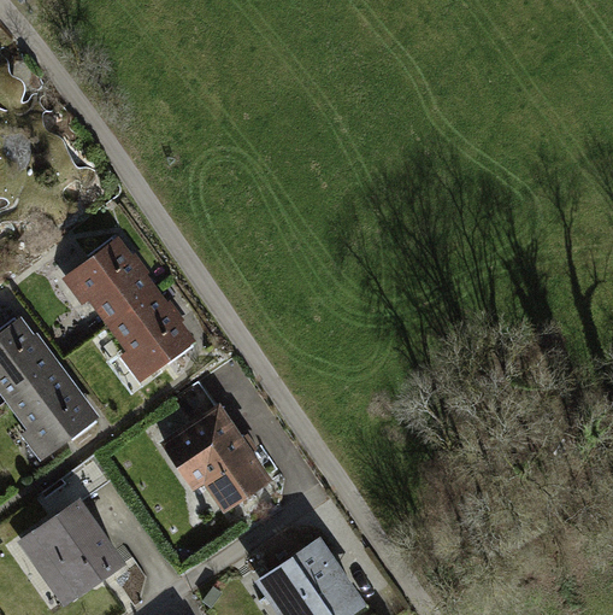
[(0,204),(1,208),(0,210),(0,224),(16,224),(18,222),(21,222),(23,224),(25,232),(39,244),(58,235),(56,227),(59,218),(66,212),(84,186),(88,180),(89,175),(86,171),(81,170),(71,171),(65,164),(60,153),(58,146),(56,142),(43,138),(36,130),(34,119),(37,115),(37,112),(35,110),(33,103),(27,101),(15,109),(13,104),(17,98),(18,93),(17,87),(13,83),(9,82),(5,80),(3,75),(1,70),(0,65),(0,204)]
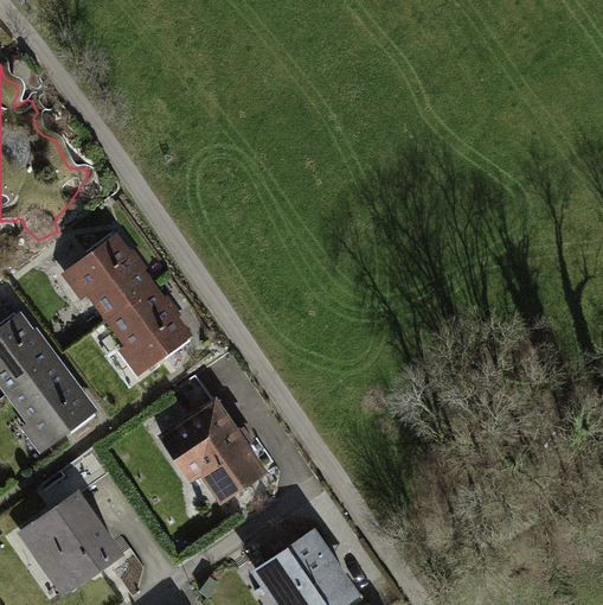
[(107,235),(57,274),(77,300),(82,297),(120,345),(111,352),(133,380),(186,338),(165,310),(122,255),(107,235)]
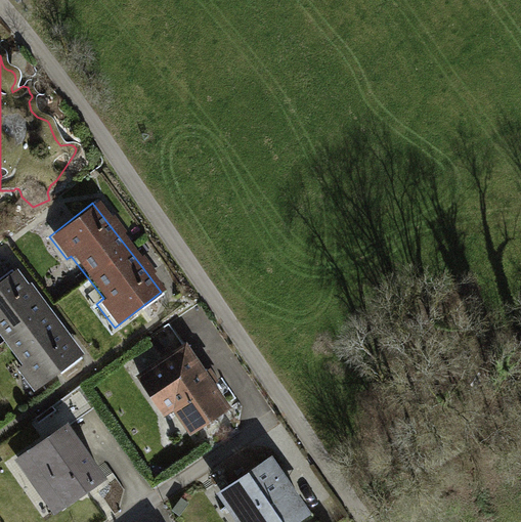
[(17,266),(0,278),(0,335),(22,364),(17,368),(35,392),(84,355),(79,349),(22,272),(17,266)]
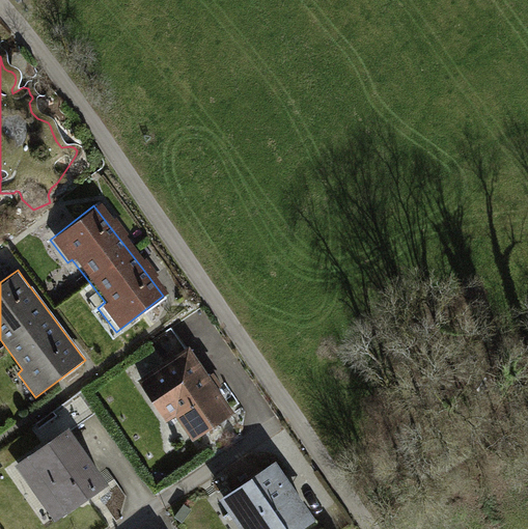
[(189,345),(138,380),(166,420),(175,414),(194,440),(235,412),(189,345)]
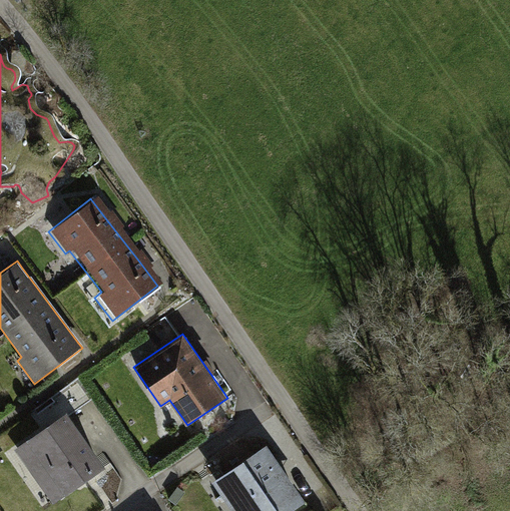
[(102,468),(65,415),(16,449),(53,502),(102,468)]
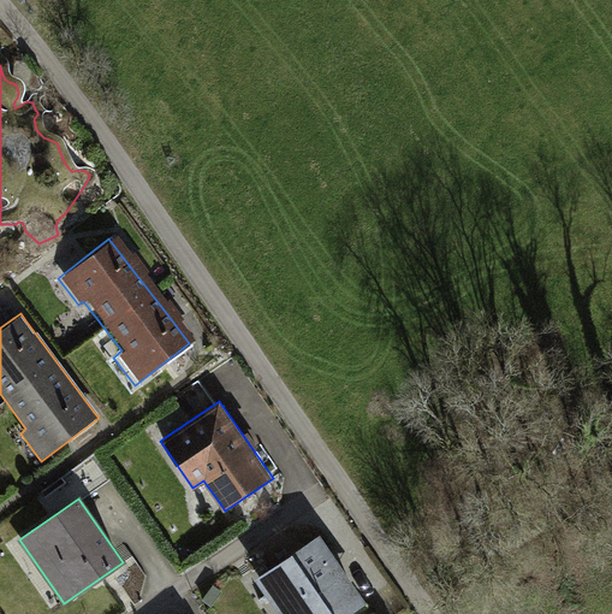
[(320,535),(256,578),(280,613),(349,613),(366,603),(320,535)]
